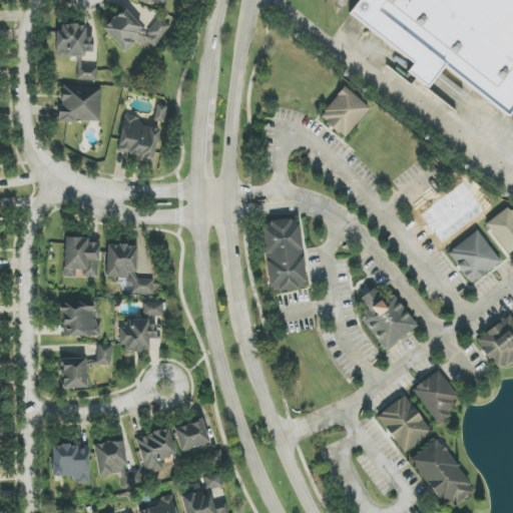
[(512,0),(359,0),(348,15),(411,64),(404,73),(426,90),(443,69),(507,119),(512,111),(512,0)]
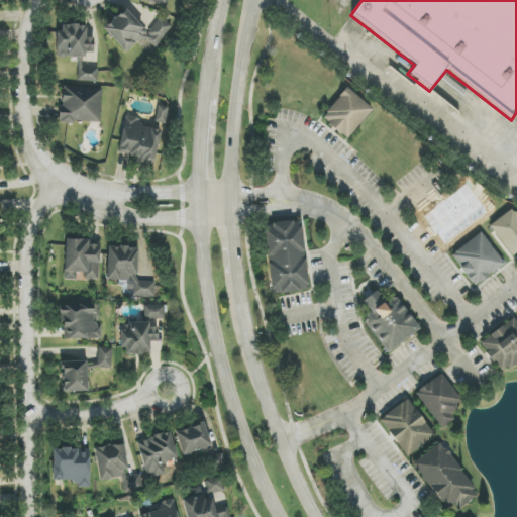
[(125,54),(144,36),(152,46),(173,29),(161,15),(150,23),(133,3),(103,28),(125,54)]
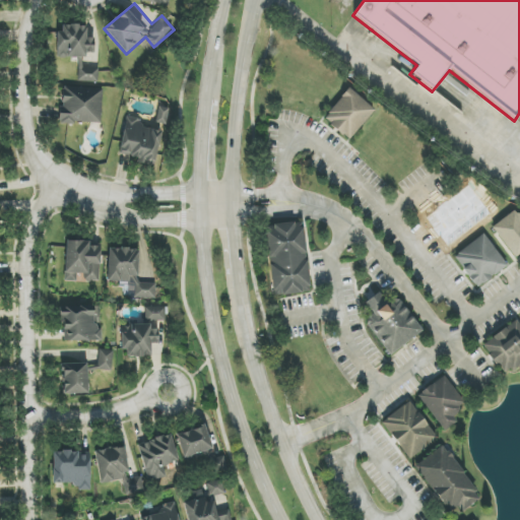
[(56,58),(87,57),(86,51),(94,51),(93,39),(86,39),(86,24),(62,25),(62,33),(56,33),(56,58)]
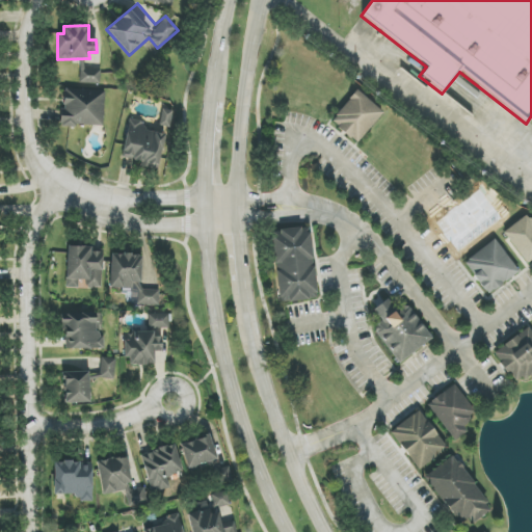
[(100,70),(85,69),(86,60),(80,60),(80,83),(100,84),(100,70)]
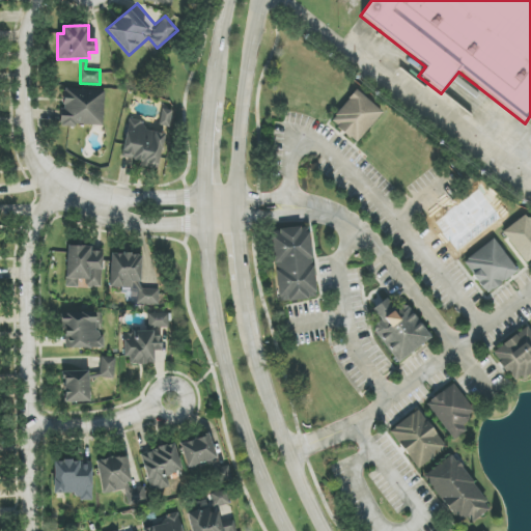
[(61,126),(103,127),(104,90),(62,89),(61,126)]
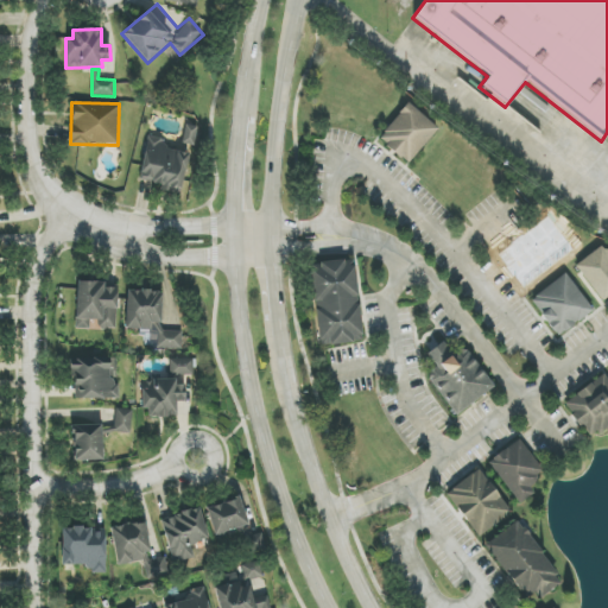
[(438,128),(407,103),(378,139),(409,164),(438,128)]
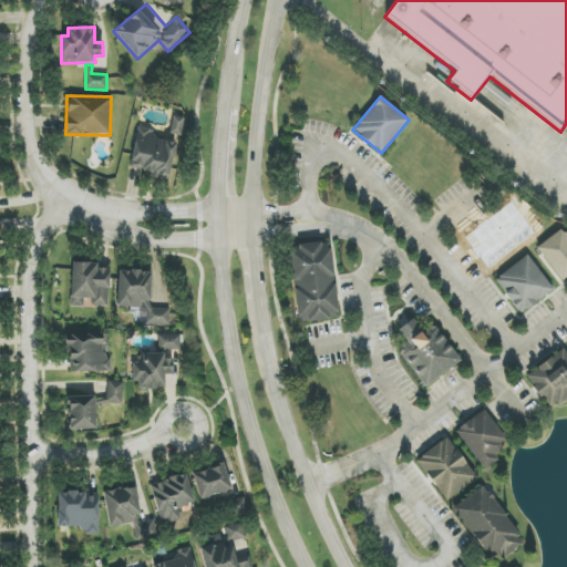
[(171,134),(182,135),(184,119),(172,117),(171,134)]
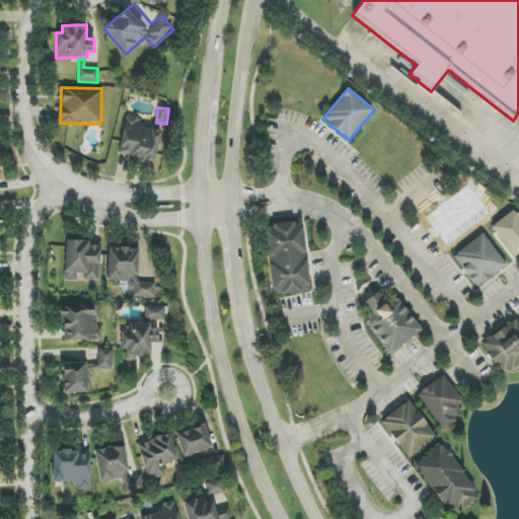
[(119,154),(159,161),(165,128),(125,121),(119,154)]
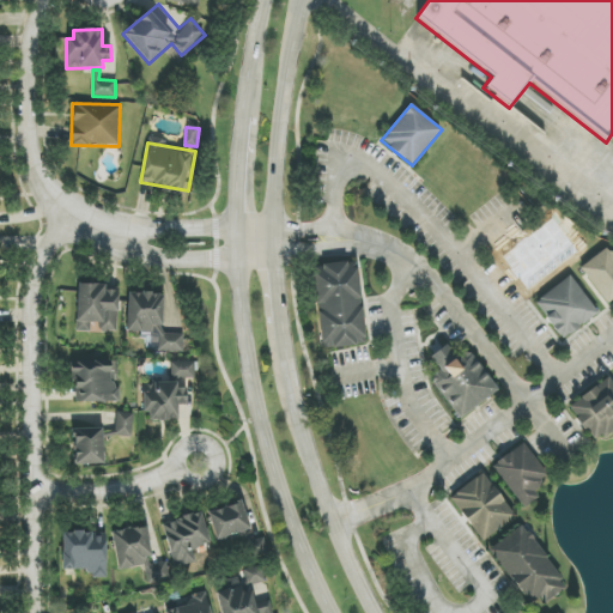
[(612,299),(612,255),(612,256),(606,248),(580,268),(607,304),(612,299)]
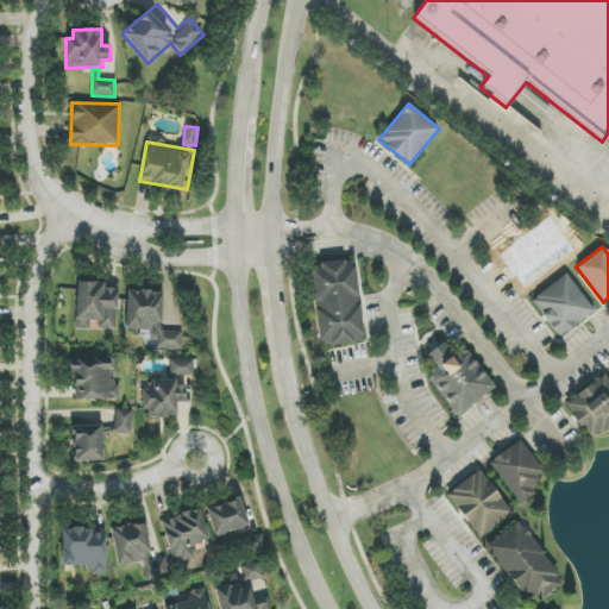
[(356,261),(312,264),(319,346),(363,343),(356,261)]
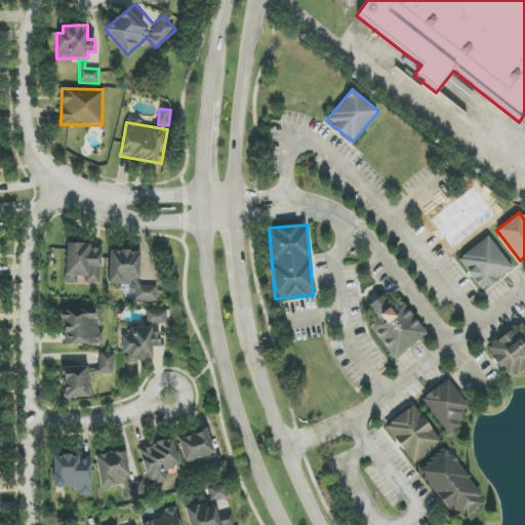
[(512,268),(487,236),(457,259),(482,291),(512,268)]
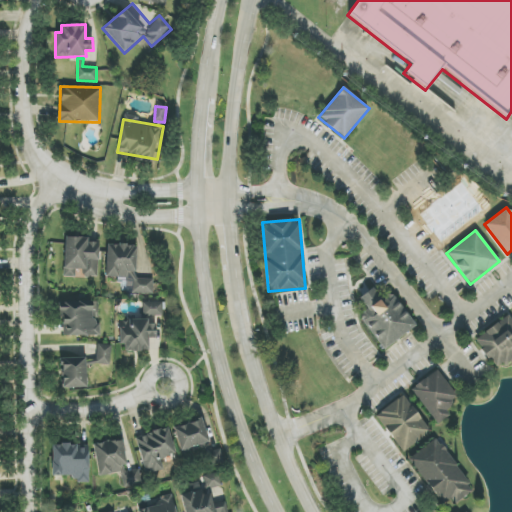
[(98,277),(99,240),(65,239),(64,277),(76,277),(76,270),(83,270),(83,277),(98,277)]
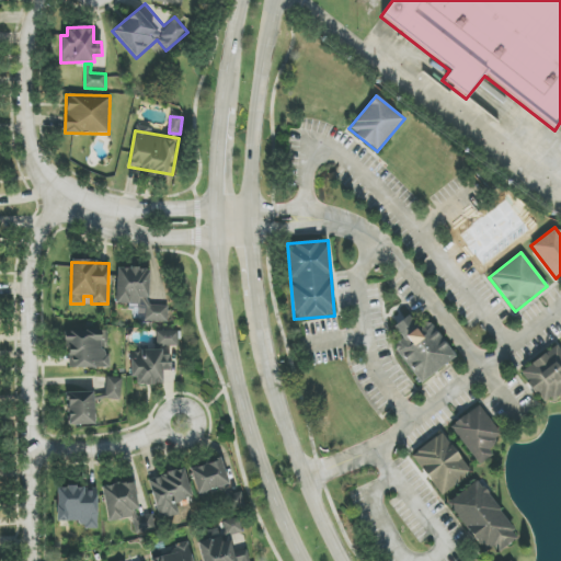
[(116,304),(145,305),(145,321),(168,322),(168,306),(148,306),(149,268),(117,267),(116,304)]
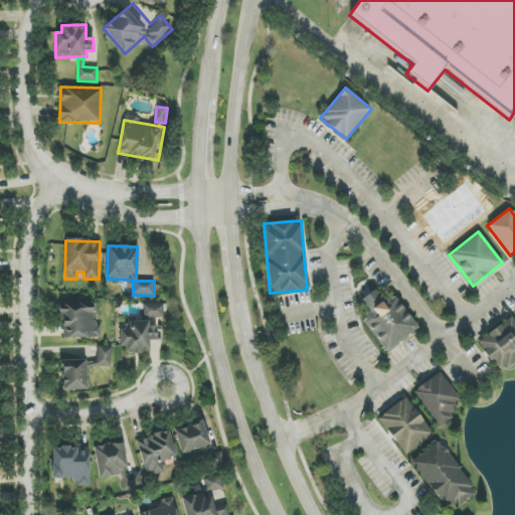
[(418,329),(392,294),(381,301),(374,291),(361,300),(369,311),(361,317),(386,352),(418,329)]
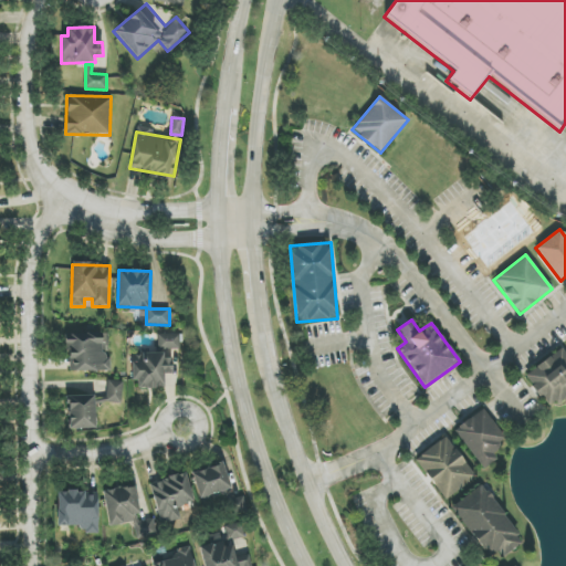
[(109,371),(108,333),(67,334),(69,373),(109,371)]
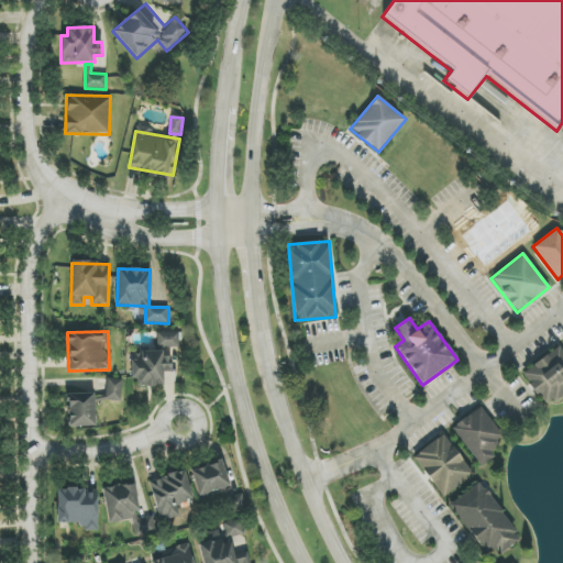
[(156,351),(133,350),(132,386),(164,387),(164,372),(172,373),(173,362),(179,362),(180,333),(157,332),(156,351)]
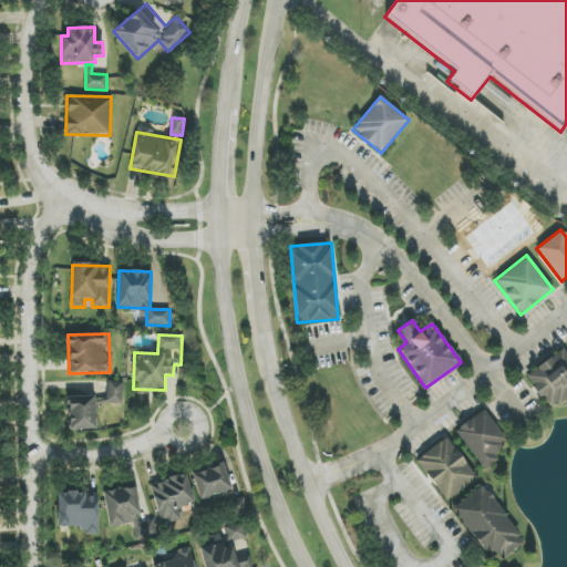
[(566,397),(566,350),(566,349),(526,373),(547,409),(566,397)]
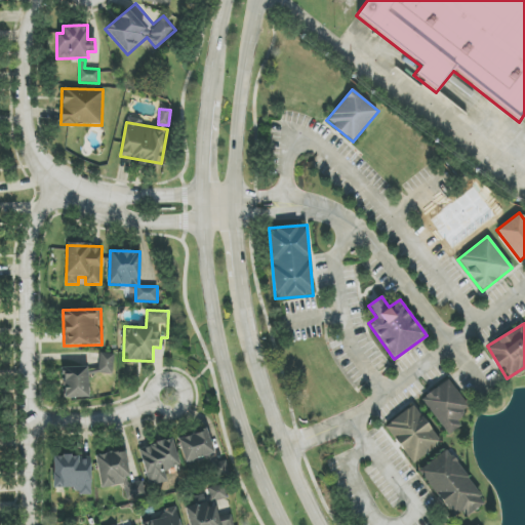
[(112,375),(115,355),(98,352),(96,373),(112,375)]
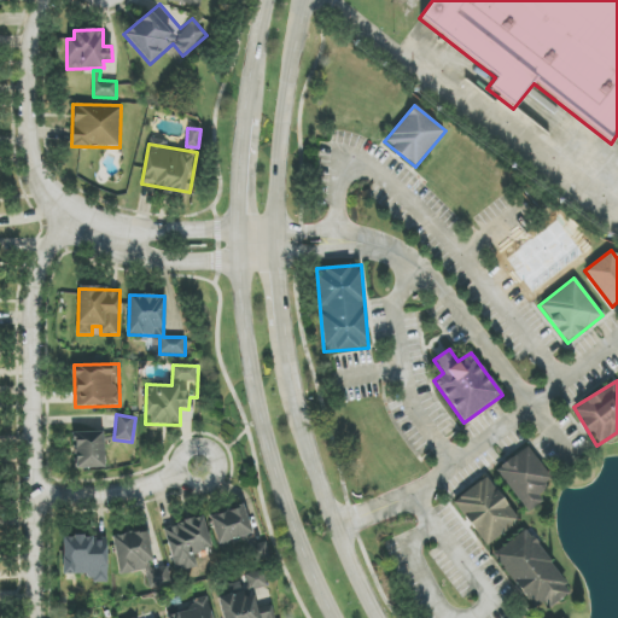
[(103,432),(74,432),(75,468),(104,468),(103,432)]
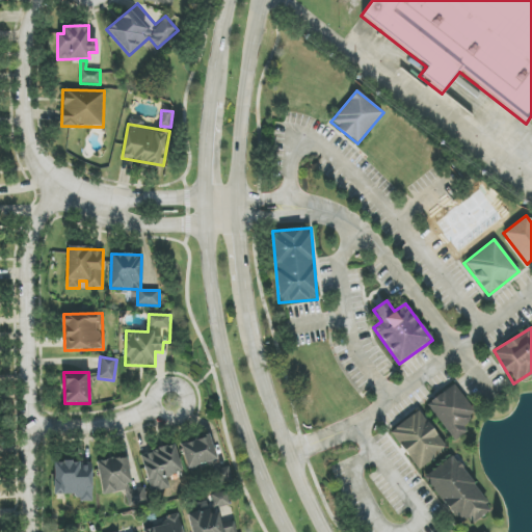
[(427,403),(454,441),(468,432),(462,424),(476,415),(454,384),(427,403)]
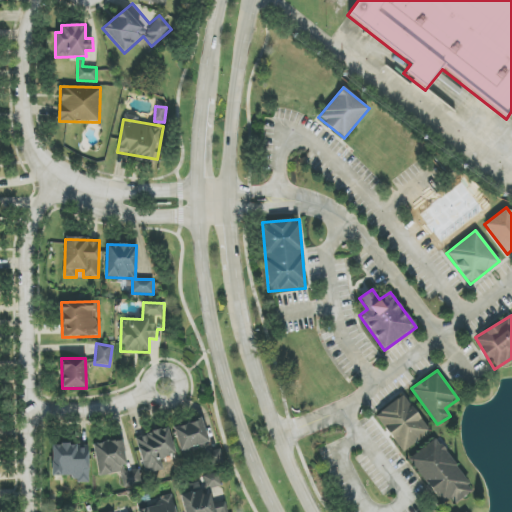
[(375,415),(402,452),(430,432),(403,394),(375,415)]
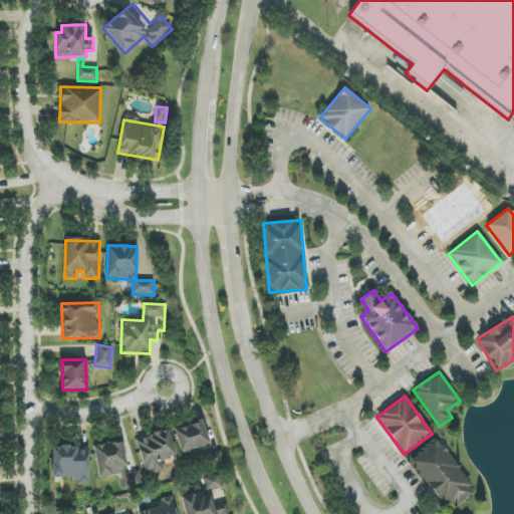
[(174,430),(182,453),(210,444),(203,421),(174,430)]
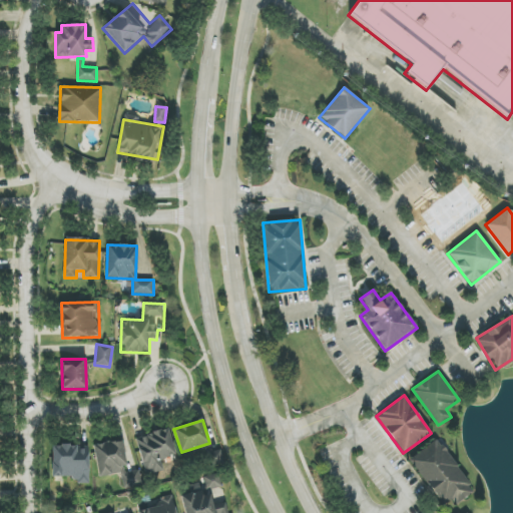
[(134,438),(146,475),(164,469),(161,460),(176,455),(167,428),(134,438)]
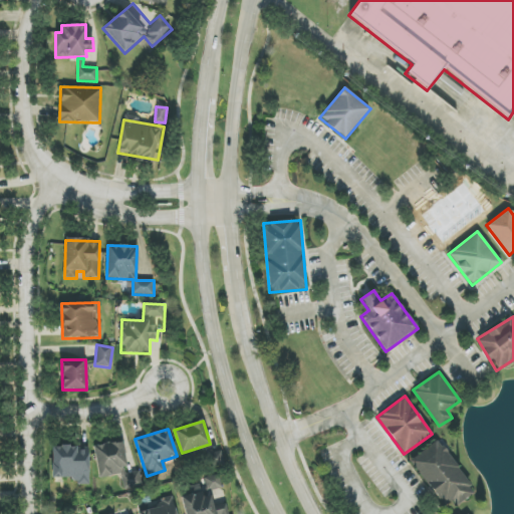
[(92,447),(98,478),(121,474),(124,489),(143,486),(140,472),(129,474),(122,441),(92,447)]
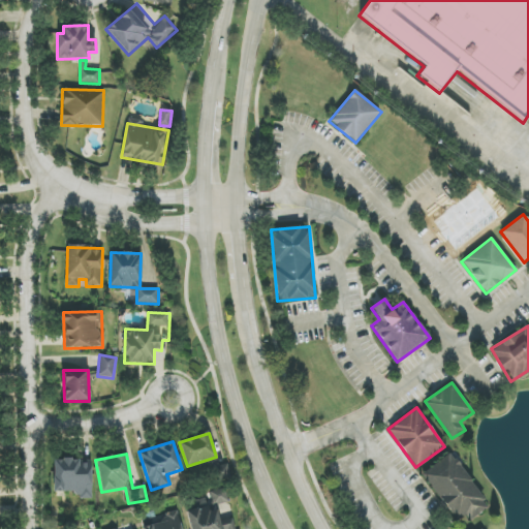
[(422,473),(454,521),(464,514),(468,521),(488,507),(452,454),(422,473)]
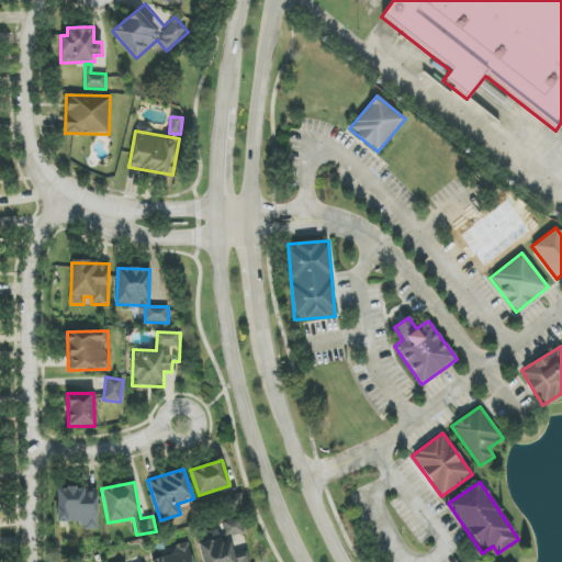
[(56,525),(97,526),(98,489),(57,489),(56,525)]
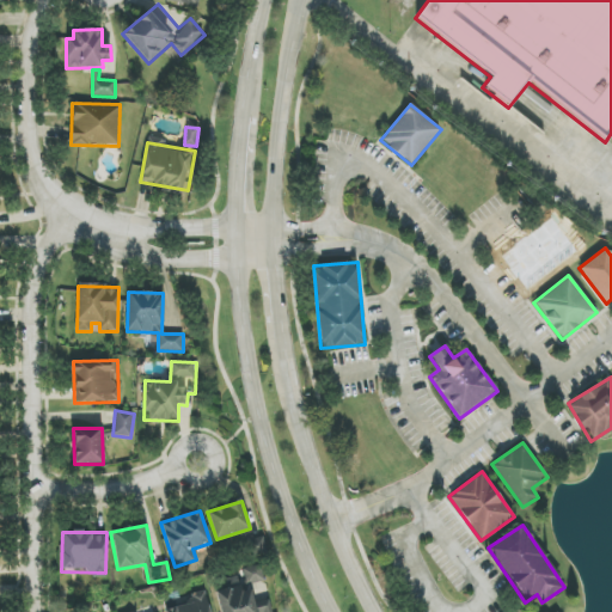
[(244,568),(245,583),(264,581),(263,565),(244,568)]
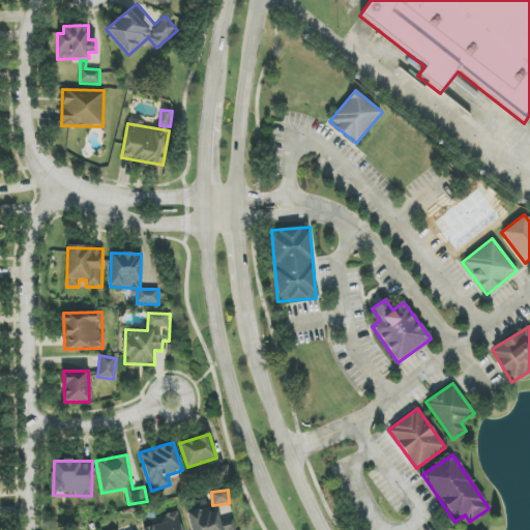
[(186,512),(190,529),(231,529),(229,519),(221,521),(217,504),(212,506),(211,500),(198,504),(199,509),(186,512)]
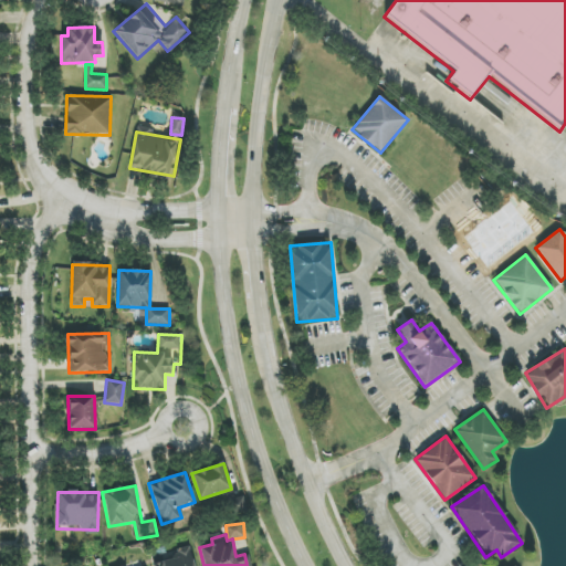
[(152,565),(195,565),(190,547),(150,559),(152,565)]
